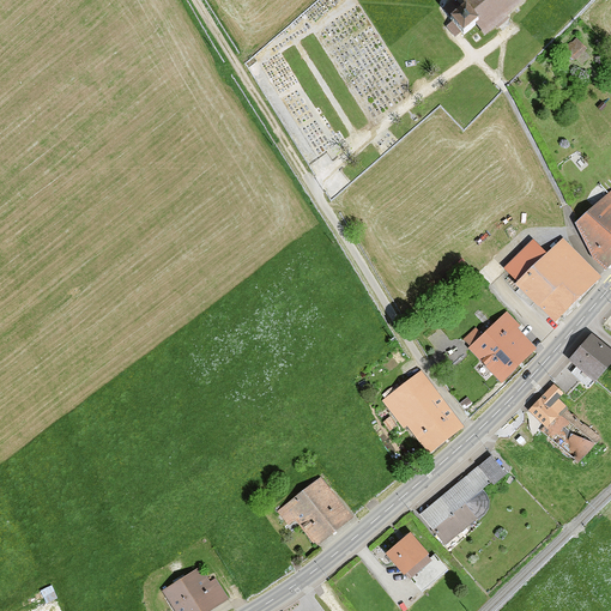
[(460,0),(452,8),(466,23),(477,13),(492,29),(522,0),(460,0)]
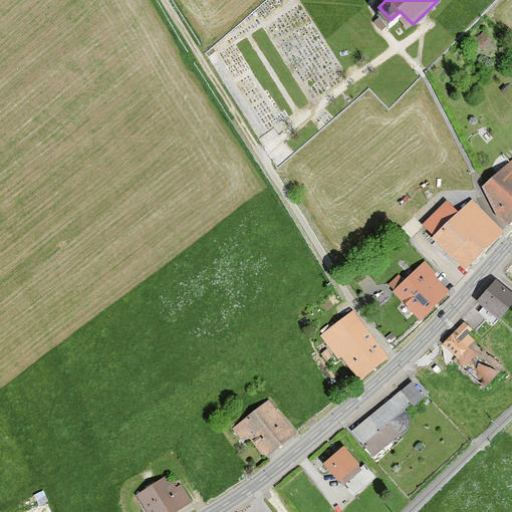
[(497,211),(511,221),(511,160),(485,184),(497,211)]
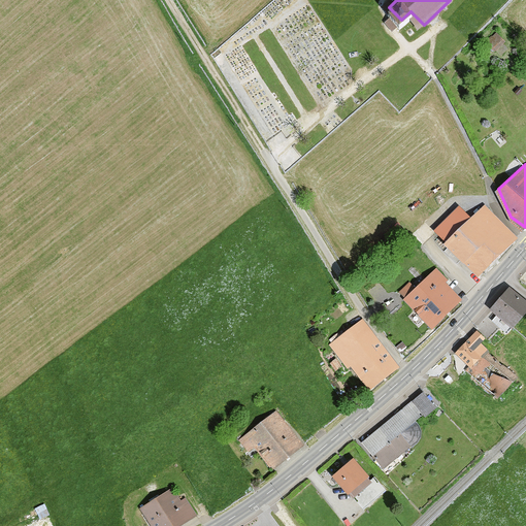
[(445,241),(478,275),(517,238),(485,205),(472,218),(458,203),(436,224),(449,237),(445,241)]
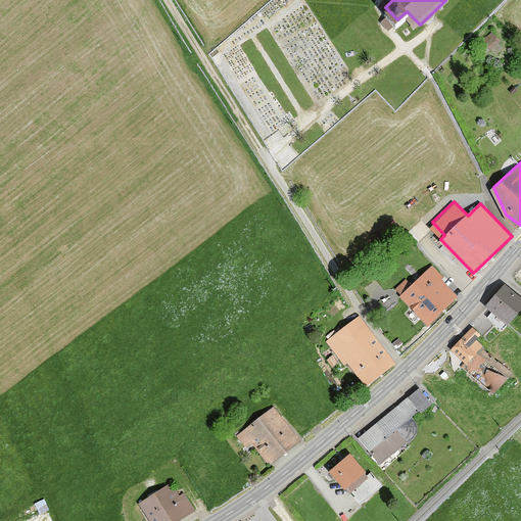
[(428,325),(459,298),(431,267),(412,283),(407,277),(395,287),(428,325)]
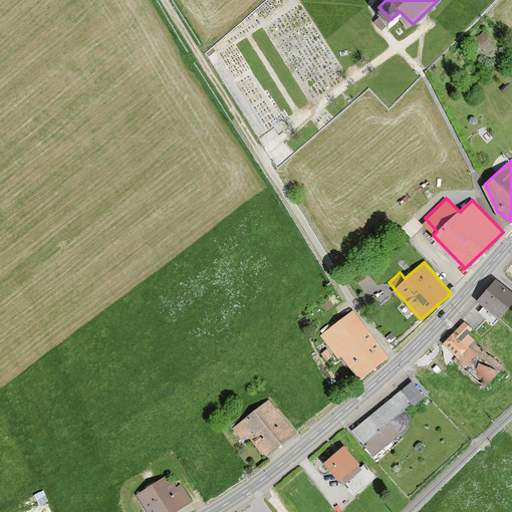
[(501,316),(511,302),(511,293),(494,279),(479,299),(501,316)]
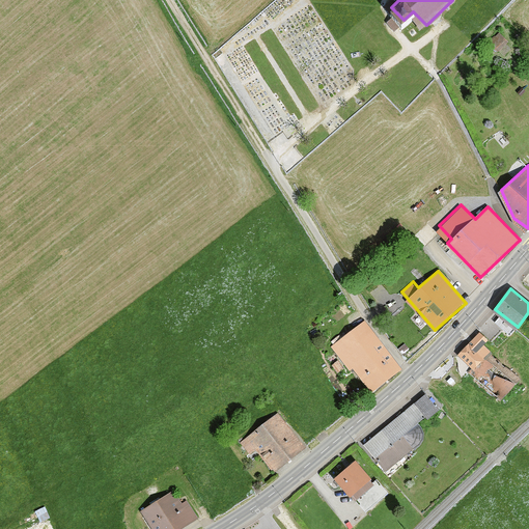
[(359,323),(332,345),(373,393),(399,369),(359,323)]
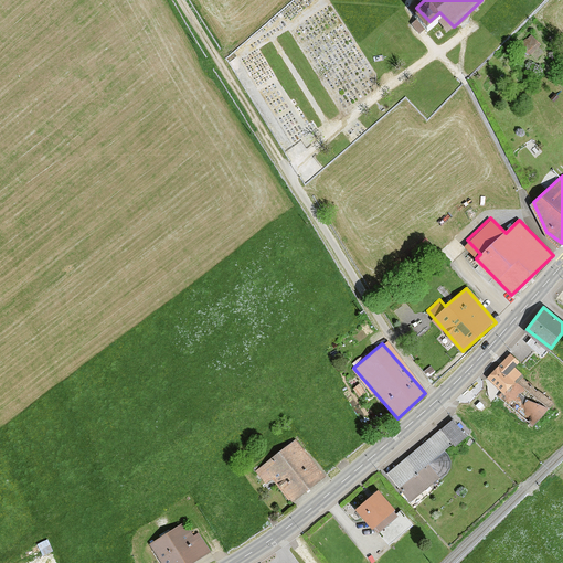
[(509,352),(486,378),(505,394),(521,375),(514,370),(521,363),(509,352)]
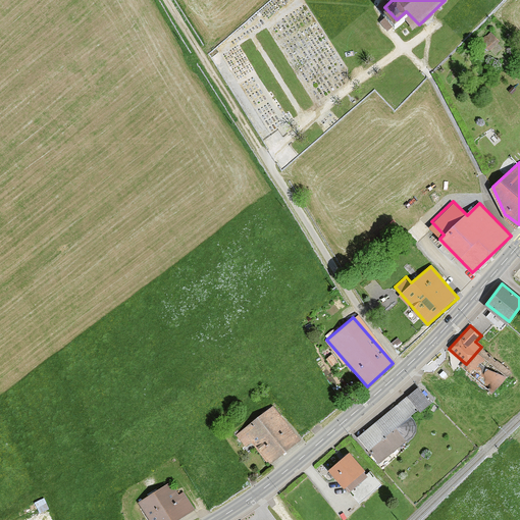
[(432,401),(418,384),(360,437),(385,466),(422,432),(411,420),(432,401)]
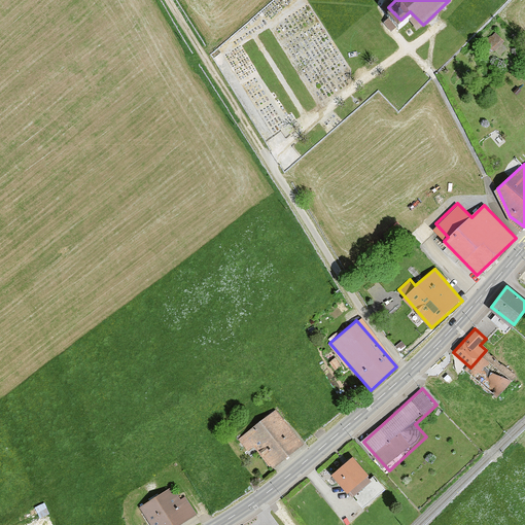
[(275,466),(303,445),(276,410),(238,439),(250,455),(260,448),(275,466)]
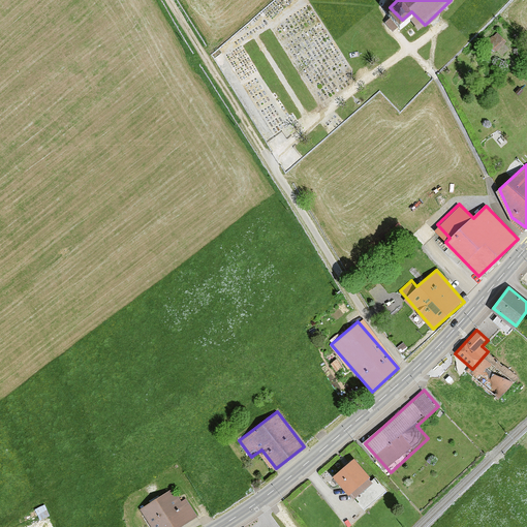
[(368,475),(352,458),(334,474),(349,492),(368,475)]
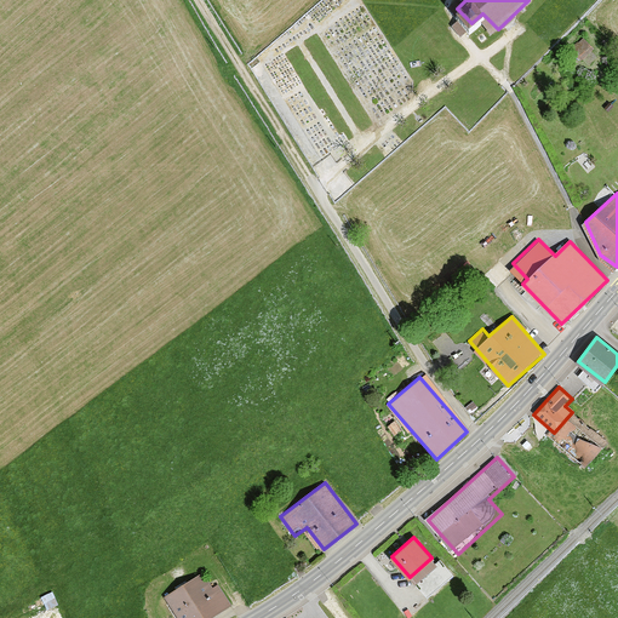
[(177,617),(211,617),(234,605),(221,584),(213,588),(204,572),(164,595),(177,617)]
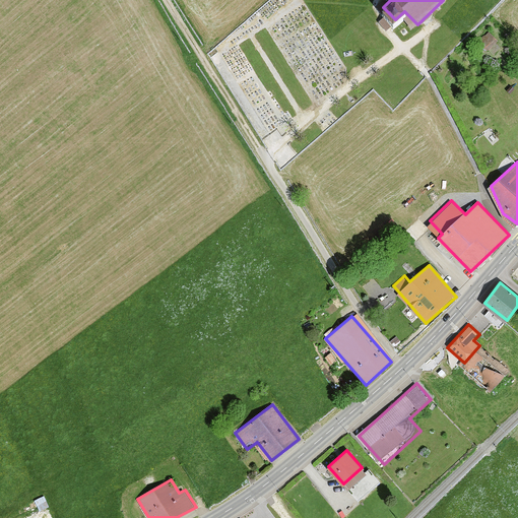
[(274,517),(265,505),(250,517),(274,517)]
